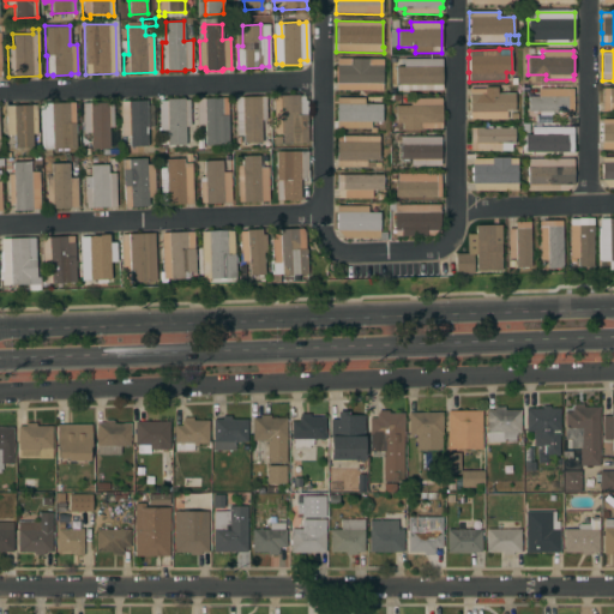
[(383,90),(336,90),(336,59),(383,59),(383,90)]
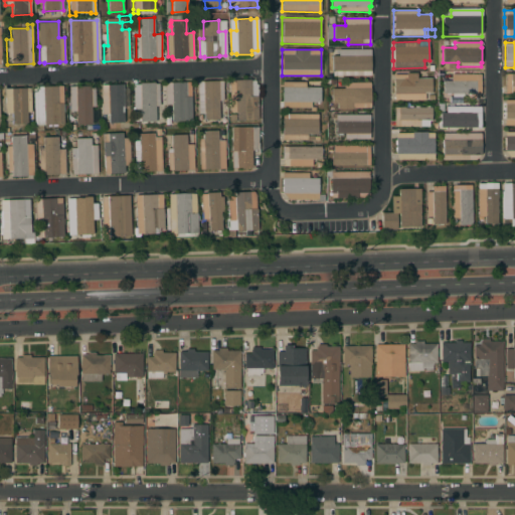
[(338,55),(338,49),(370,49),(370,55),(371,55),(371,69),(370,69),(370,75),(365,75),(345,76),(345,75),(332,75),(332,55),(338,55)]
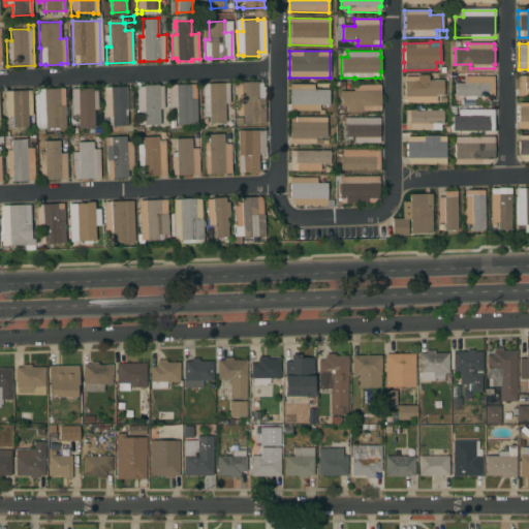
[(520,75),(528,75),(528,96),(519,96),(520,75)]
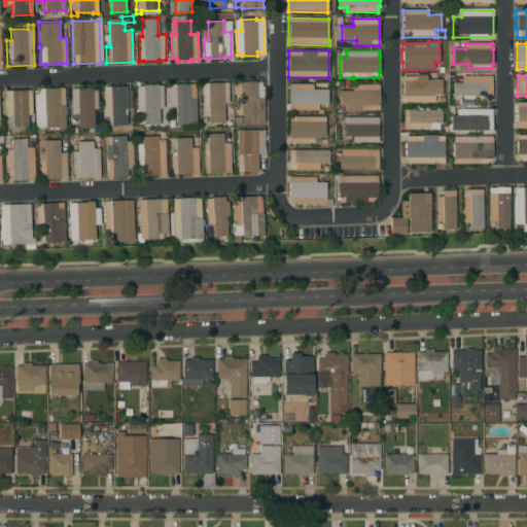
[(428,76),(428,79),(442,79),(442,95),(434,95),(434,102),(402,102),(402,76),(428,76)]
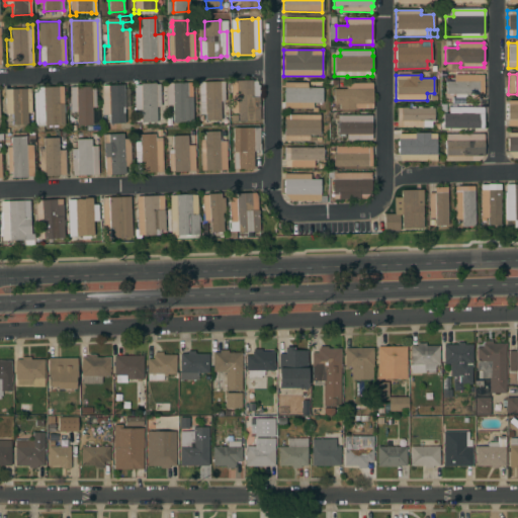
[(445,81),(454,81),(454,75),(484,75),(484,94),(466,94),(466,97),(454,97),(455,94),(445,94),(445,81)]
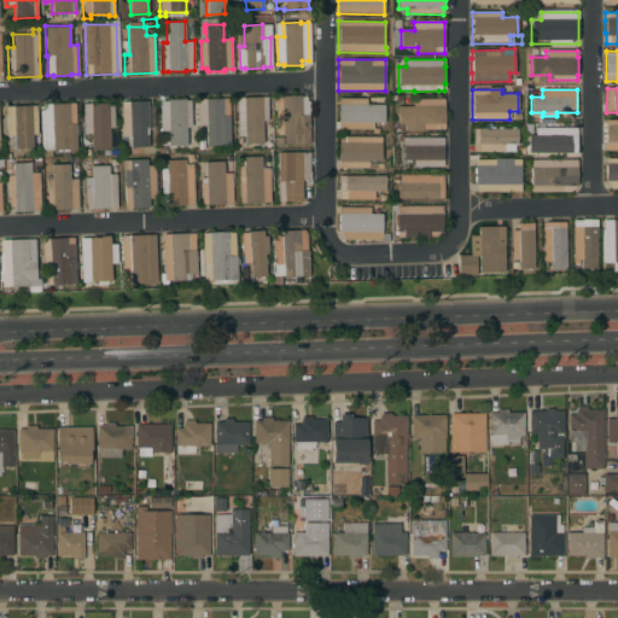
[(275,95),(301,95),(301,101),(309,100),(309,115),(310,144),(285,145),(284,134),(277,134),(275,95)]
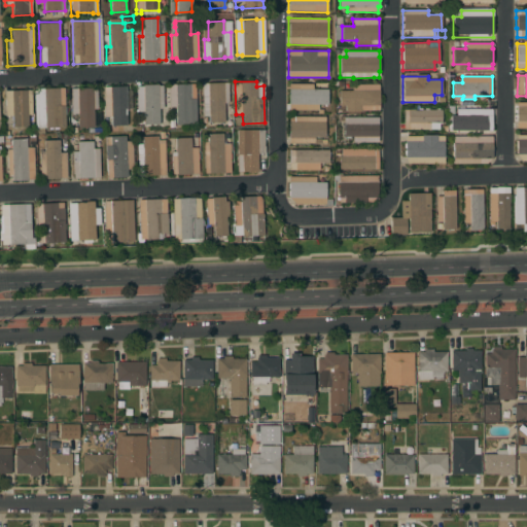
[(202,83),(227,82),(229,103),(223,103),(224,121),(209,123),(209,116),(203,116),(202,83)]
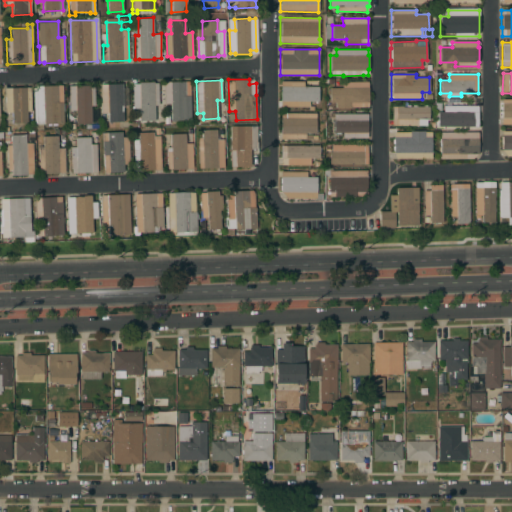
[(164,82),(190,81),(191,120),(171,120),(171,103),(164,103),(164,82)]
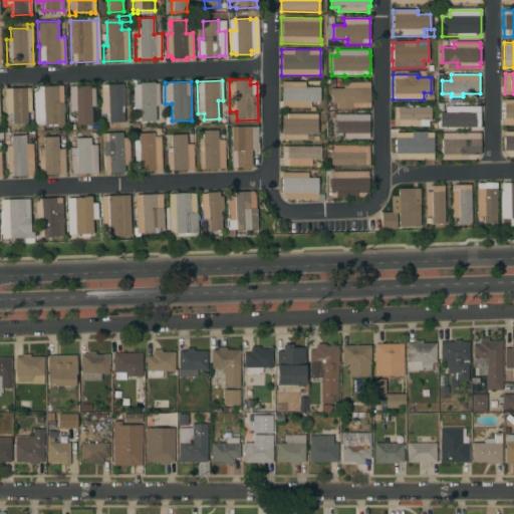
[(305,81),(304,86),(319,86),(319,101),(310,101),(310,106),(320,106),(319,110),(309,110),(309,107),(281,107),(282,81),(305,81)]
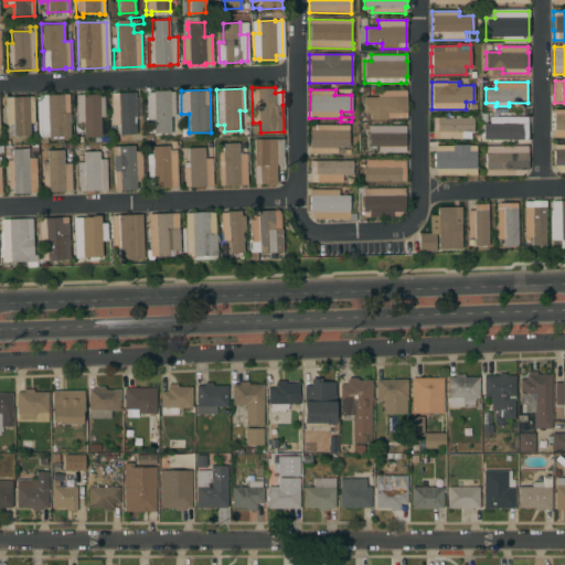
[(377,97),(377,91),(406,89),(406,118),(386,118),(386,119),(370,119),(370,114),(363,114),(363,97),(377,97)]
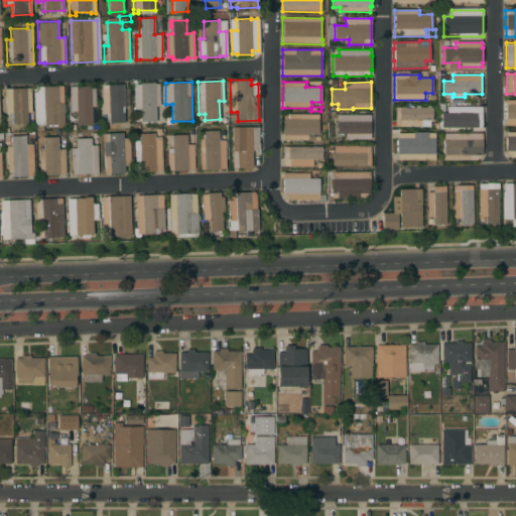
[(141,122),(140,109),(134,109),(133,85),(140,84),(140,83),(155,83),(155,84),(158,84),(159,106),(155,106),(156,121),(141,122)]
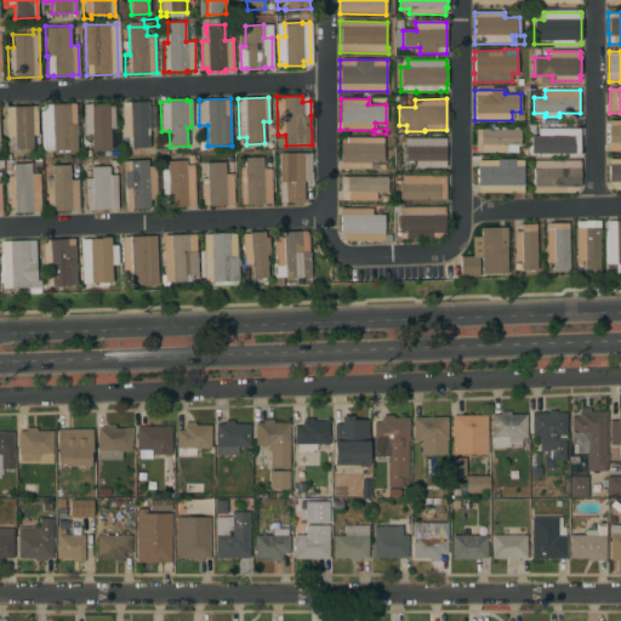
[(149,147),(131,148),(131,137),(123,137),(121,102),(147,101),(149,147)]
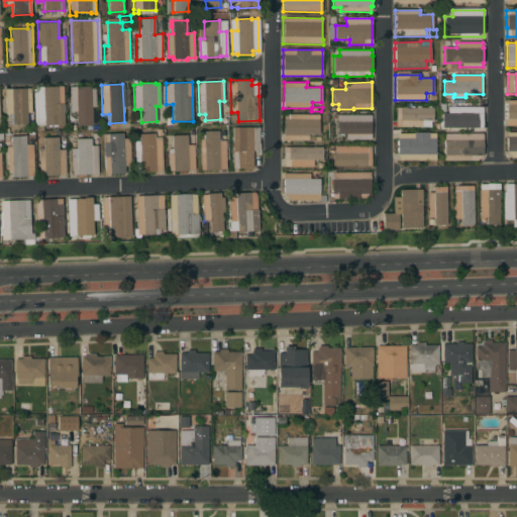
[(63,106),(65,106),(65,112),(64,112),(64,124),(58,125),(58,126),(53,126),(53,124),(50,125),(50,126),(47,126),(47,124),(37,124),(36,87),(63,86),(63,106)]
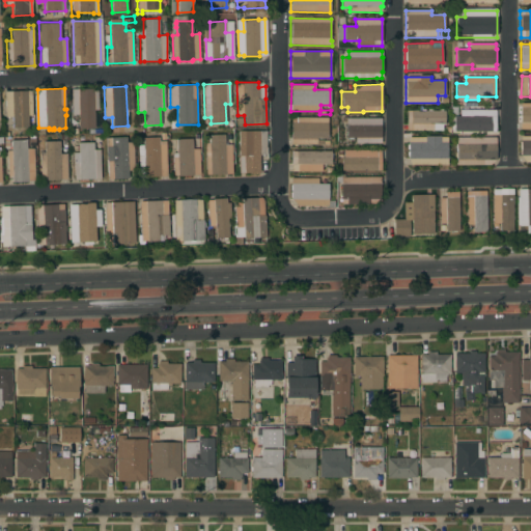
[(78,114),(72,115),(71,88),(93,88),(93,90),(98,90),(99,110),(93,110),(94,114),(98,114),(98,123),(94,123),(94,128),(79,128),(78,114)]
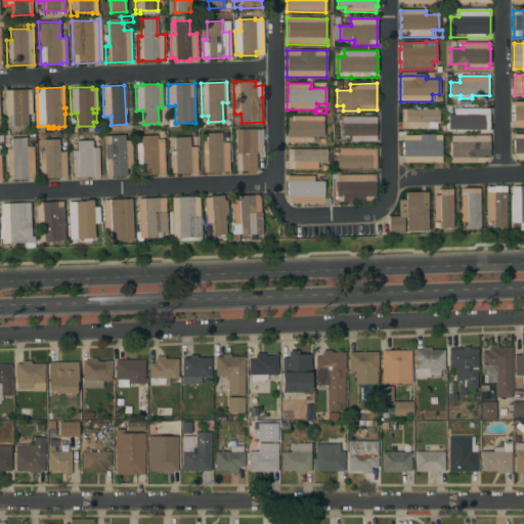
[(32,114),(28,114),(28,125),(12,126),(12,115),(5,115),(4,90),(31,89),(32,114)]
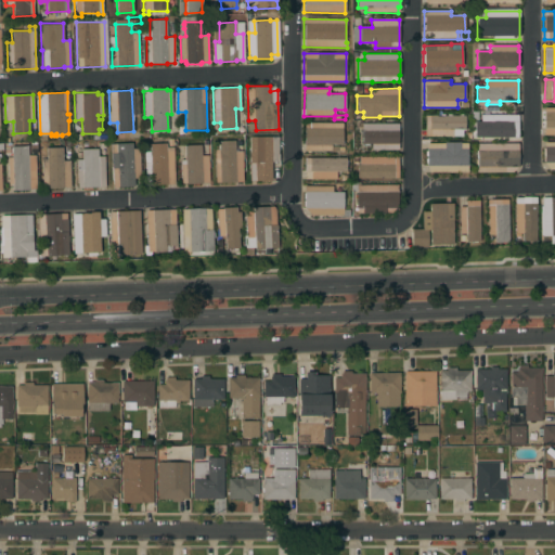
[(554,136),(543,136),(543,116),(544,116),(544,107),(554,107),(554,136)]
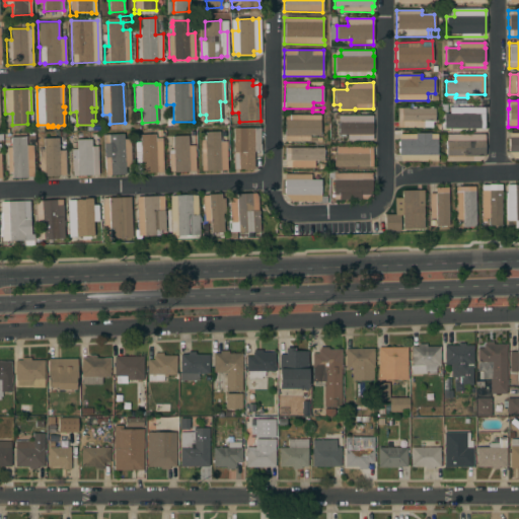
[(435,108),(435,121),(424,121),(424,127),(397,127),(397,107),(435,108)]
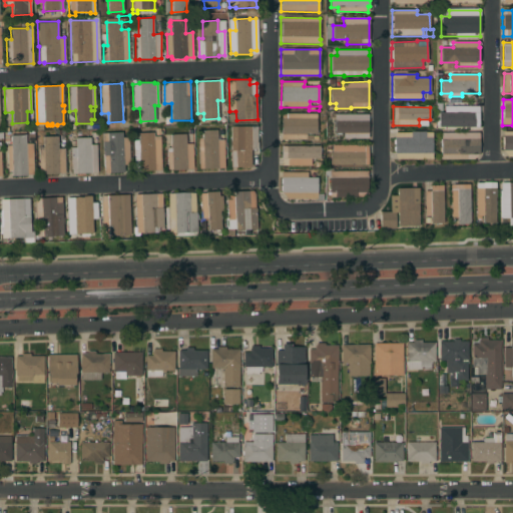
[(444,112),(444,106),(479,106),(478,127),(439,126),(439,112),(444,112)]
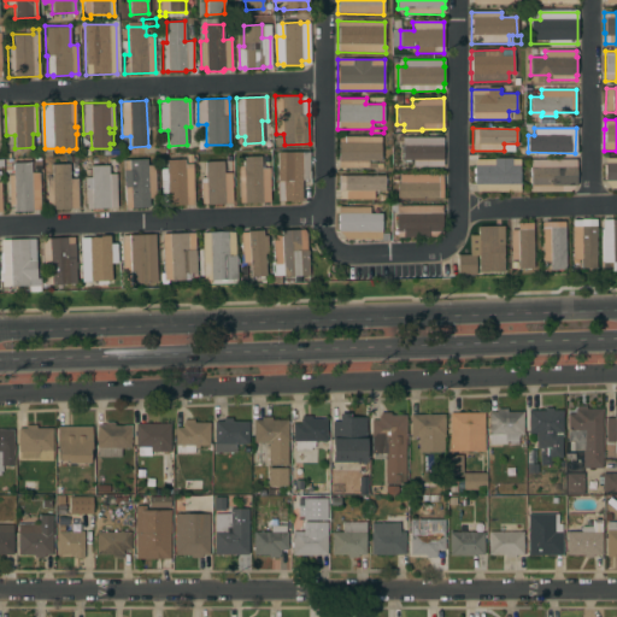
[(442,166),(412,166),(412,160),(410,160),(410,162),(404,162),(404,159),(401,159),(401,142),(398,141),(398,135),(403,135),(403,136),(442,137),(442,166)]
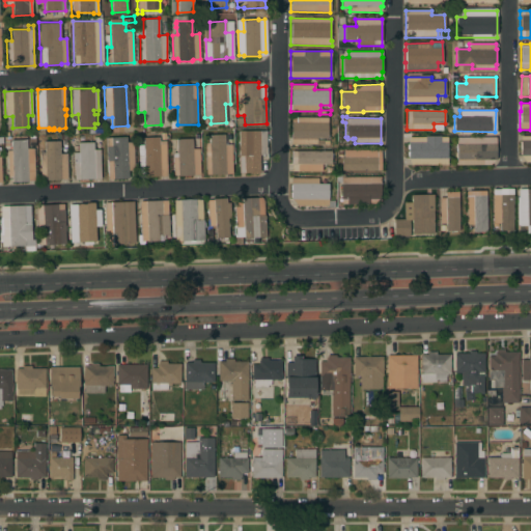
[(328,117),(327,138),(316,138),(316,139),(324,139),(324,145),(316,145),(316,144),(290,144),(290,117),(328,117)]
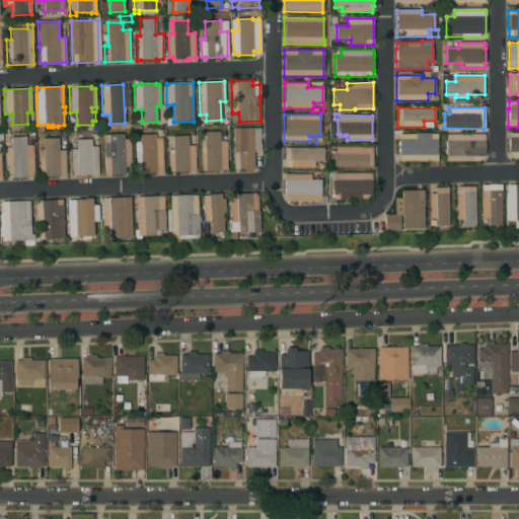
[(233,147),(232,147),(232,143),(233,143),(233,128),(260,128),(261,151),(255,151),(255,161),(253,161),(253,168),(251,168),(251,169),(246,169),(246,168),(245,168),(245,169),(240,169),(240,168),(233,168),(233,147)]
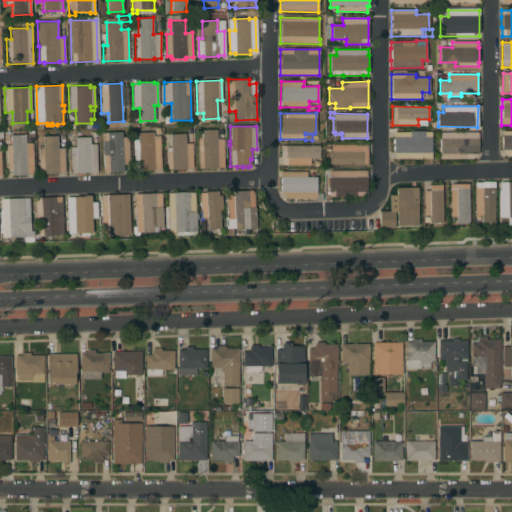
[(224,167),(214,167),(214,169),(206,169),(206,168),(198,168),(198,137),(202,137),(202,130),(216,129),(217,140),(223,139),(224,167)]
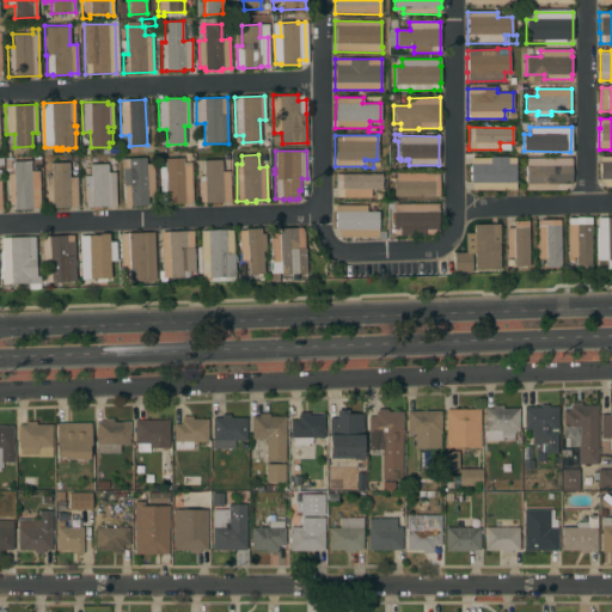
[(146,164),(153,164),(154,196),(147,196),(148,204),(124,206),(122,158),(146,157),(146,164)]
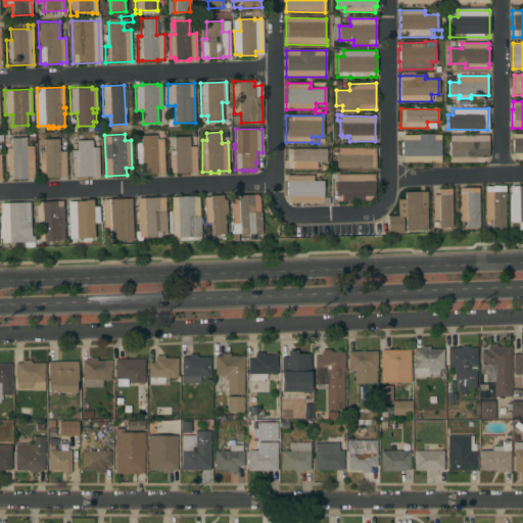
[(401,135),(419,135),(419,134),(434,134),(434,135),(440,134),(440,162),(405,162),(401,156),(401,135)]
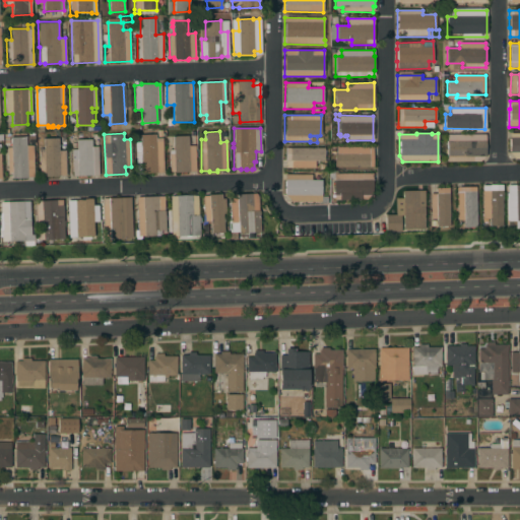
[(519,133),(519,158),(515,158),(510,152),(510,151),(509,151),(509,138),(510,138),(510,133),(519,133)]
